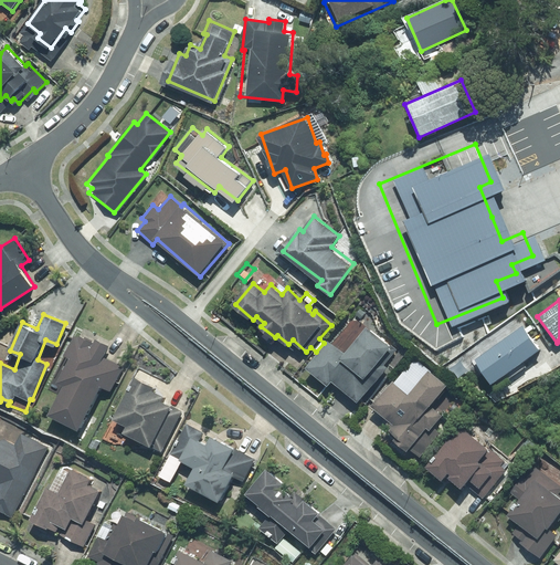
[(394,345),(367,326),(348,354),(328,341),(309,369),(331,385),(335,382),(363,400),(387,365),(384,364),(393,352),(390,349),(394,345)]
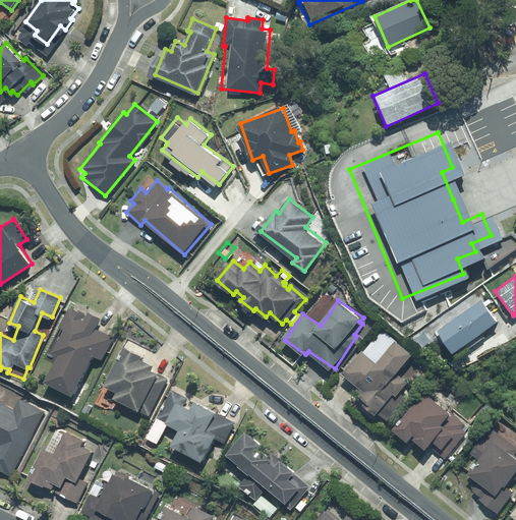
[(453,355),(497,324),(480,300),(436,332),(453,355)]
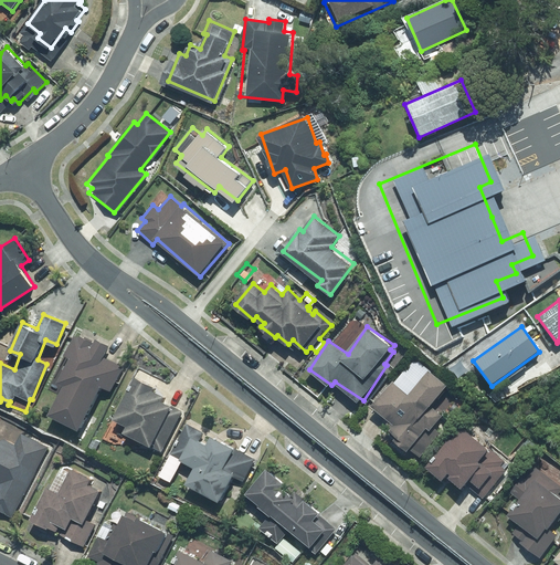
[(93,341),(76,333),(65,355),(71,357),(59,383),(63,385),(51,411),(85,427),(104,387),(111,390),(122,366),(102,356),(108,344),(94,337),(93,341)]
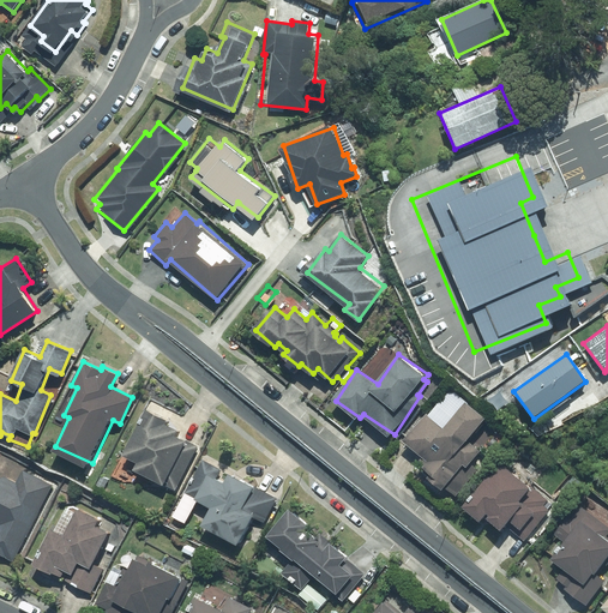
[(497,383),(480,396),(493,412),(510,398),(497,383)]
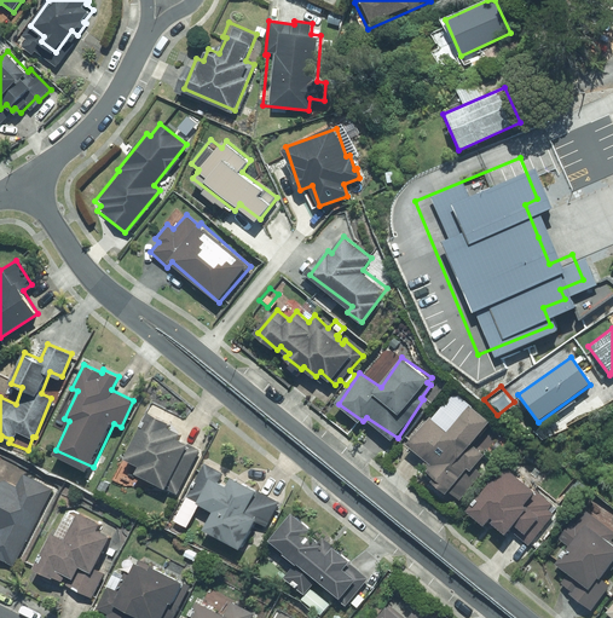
[(466,406),(450,394),(433,417),(429,414),(408,443),(432,461),(427,468),(445,481),(441,485),(460,500),(480,472),(475,468),(486,455),(473,444),(491,421),(468,404),(466,406)]
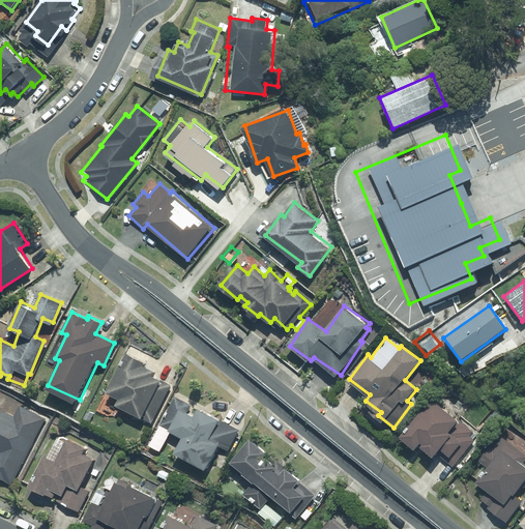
[(124,353),(105,393),(117,400),(114,406),(148,422),(168,384),(150,376),(152,372),(142,366),(143,362),(124,353)]
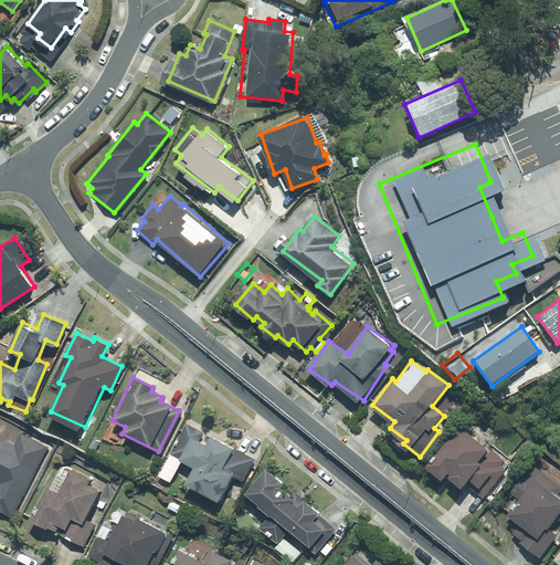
[(252,459),(210,437),(205,446),(196,440),(200,431),(183,422),(168,453),(179,459),(178,461),(193,469),(185,485),(218,503),(231,477),(240,482),(252,459)]
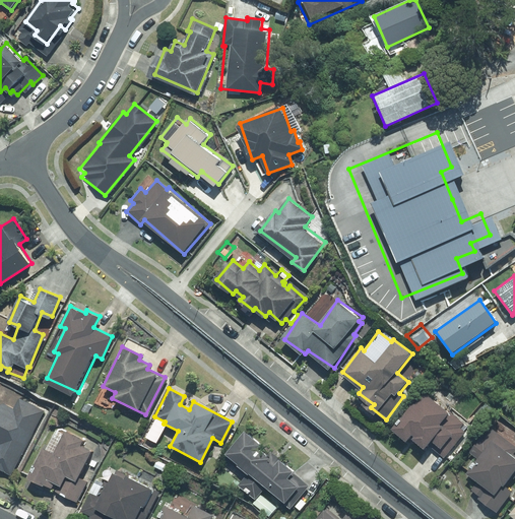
[(464,424),(428,393),(419,403),(415,401),(397,424),(399,425),(395,430),(409,442),(415,434),(416,436),(414,438),(429,449),(434,442),(442,448),(438,452),(444,457),(463,433),(459,430),(464,424)]
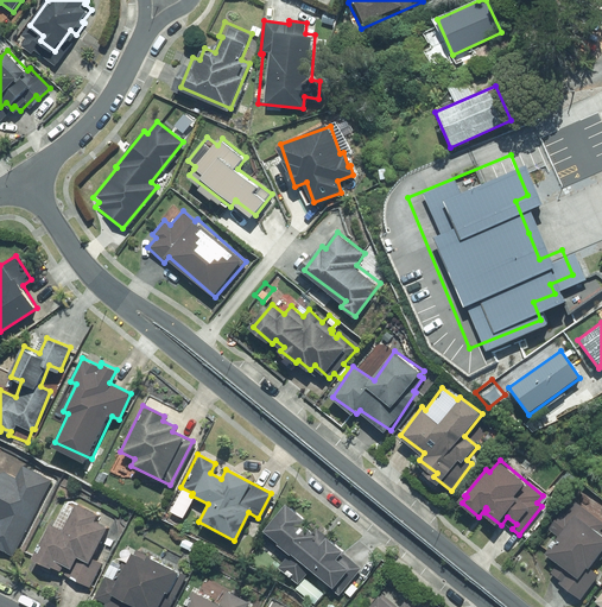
[(0,551),(8,556),(48,480),(18,465),(12,478),(0,472),(0,551)]
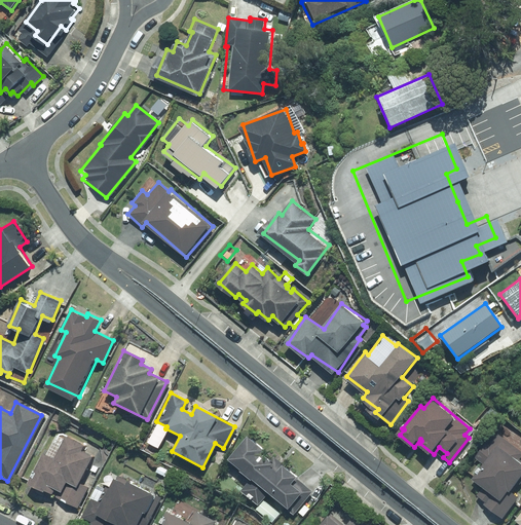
[(486,405),(479,416),(489,422),(496,412),(486,405)]
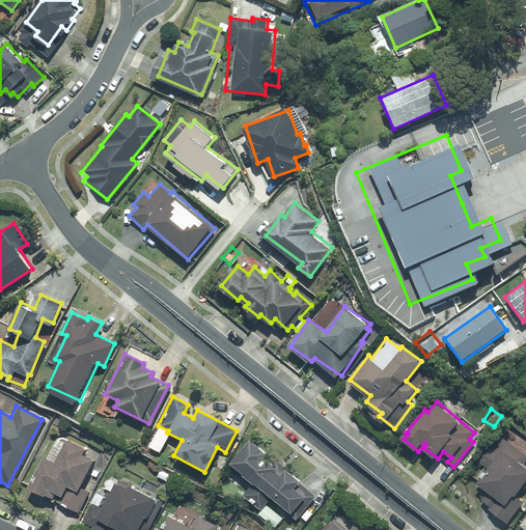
[(86,422),(90,414),(84,411),(80,419),(86,422)]
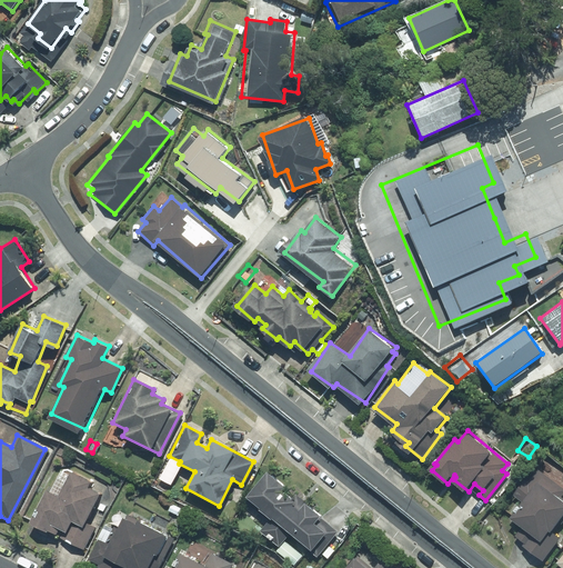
[(562,490),(562,488),(535,469),(525,482),(522,479),(511,495),(520,501),(509,517),(520,526),(513,536),(522,542),(521,545),(542,560),(559,537),(552,532),(562,517),(562,500),(559,498),(562,490)]
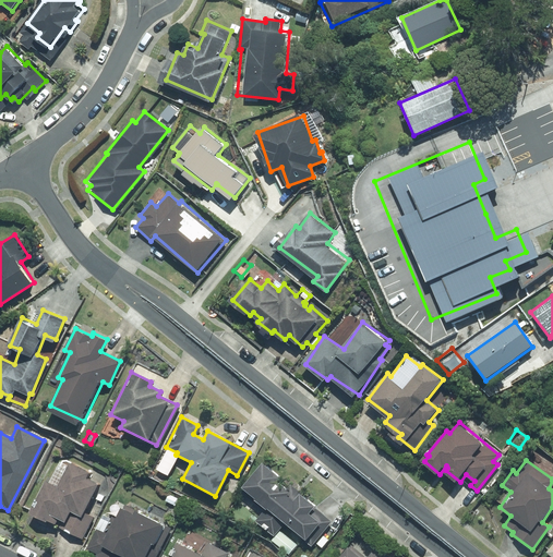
[(45,481),(27,513),(45,522),(46,520),(53,524),(56,519),(59,520),(56,527),(79,539),(89,517),(83,512),(97,485),(85,479),(88,473),(69,462),(56,487),(45,481)]
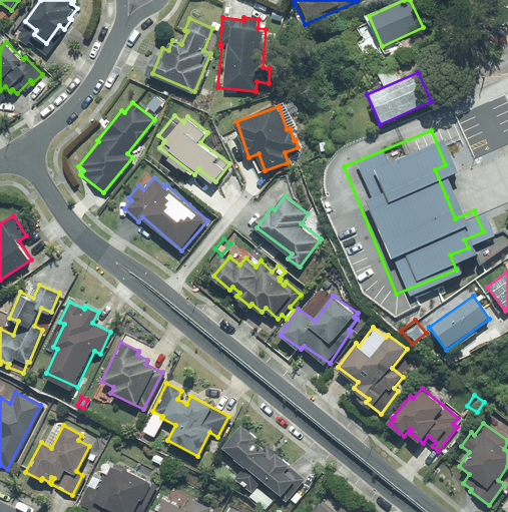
[(259,482),(284,502),(303,480),(288,468),(290,466),(277,456),(277,455),(265,445),(261,449),(254,444),(257,440),(240,426),(226,443),(225,443),(217,452),(239,470),(232,479),(249,493),(259,482)]
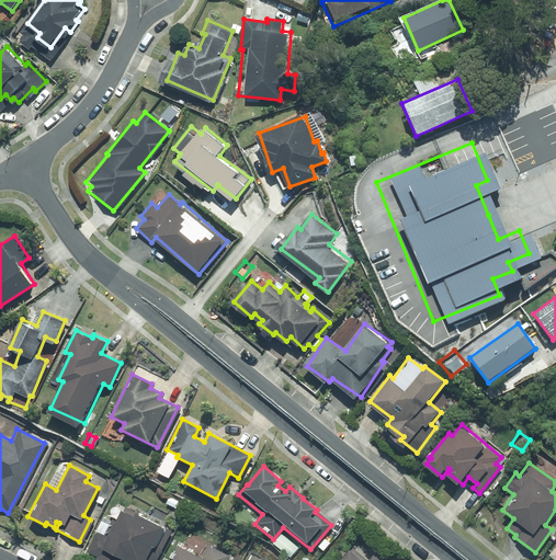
[(173,501),(167,514),(177,518),(182,505),(173,501)]
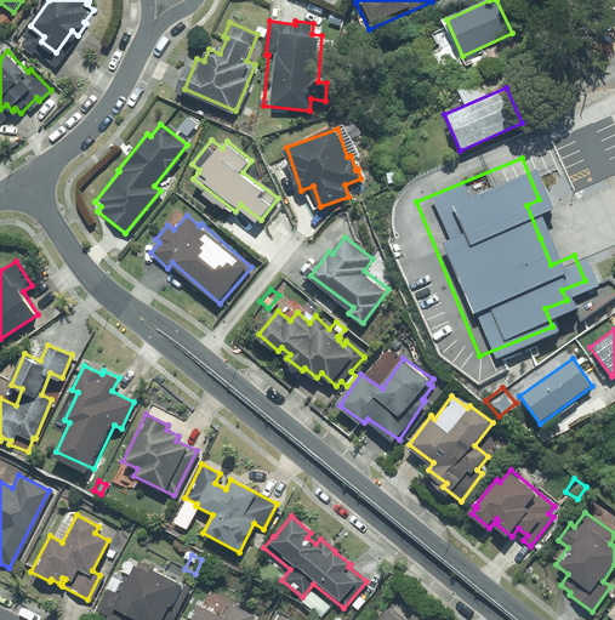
[(106,589),(94,610),(104,616),(103,619),(106,619),(169,619),(177,607),(171,604),(181,586),(151,569),(135,561),(127,578),(121,574),(113,592),(106,589)]
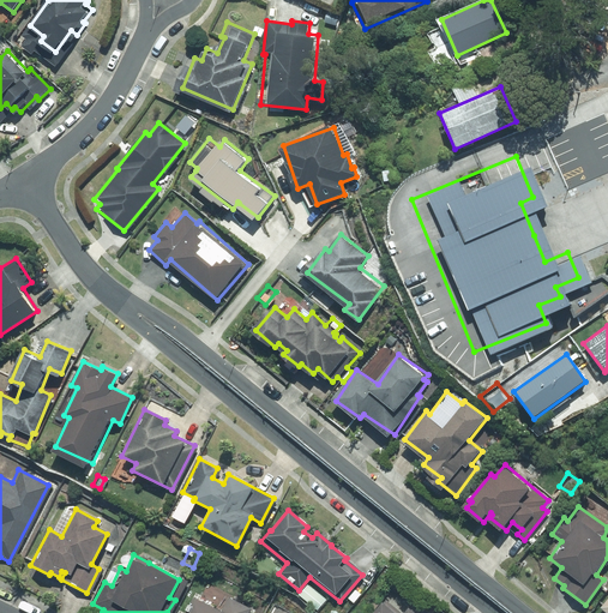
[(193,598),(185,612),(245,612),(248,608),(226,596),(217,611),(193,598)]
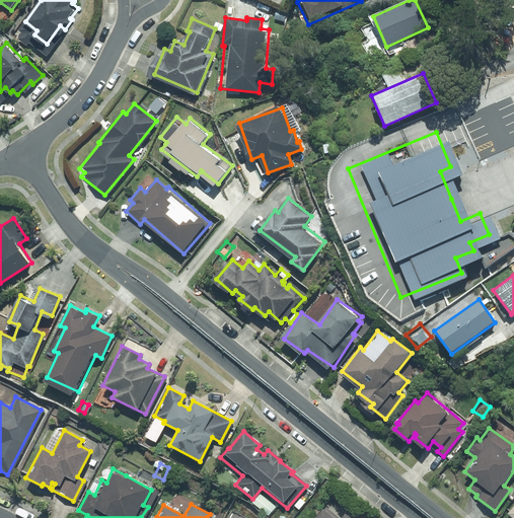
[(351,517),(345,513),(341,517),(338,517),(323,507),(314,517),(351,517)]
